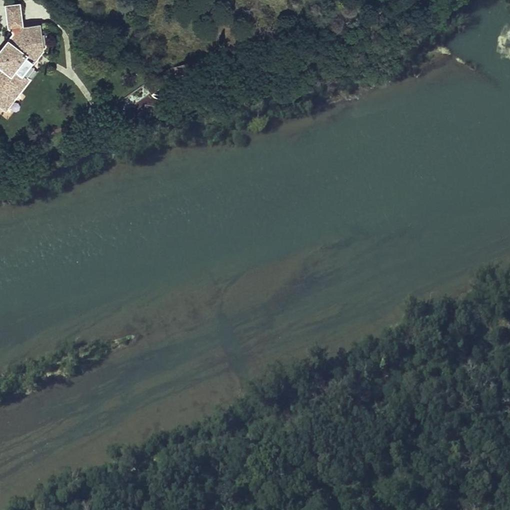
[(20,4),(6,5),(8,27),(22,26),(20,4)]
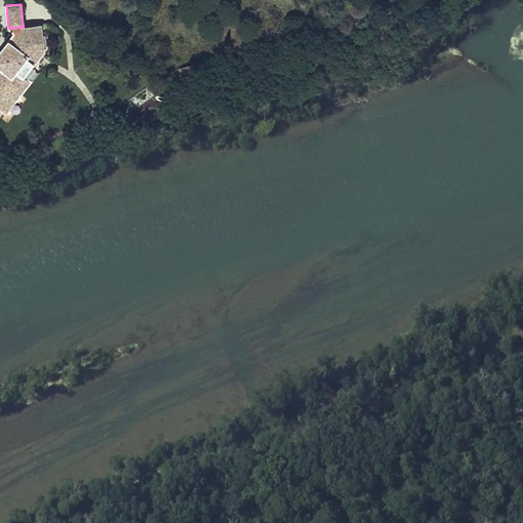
[(23,29),(11,44),(13,46),(7,54),(1,50),(0,51),(0,107),(6,112),(30,81),(26,78),(22,75),(29,65),(33,63),(37,56),(36,48),(42,47),(41,28),(23,29)]
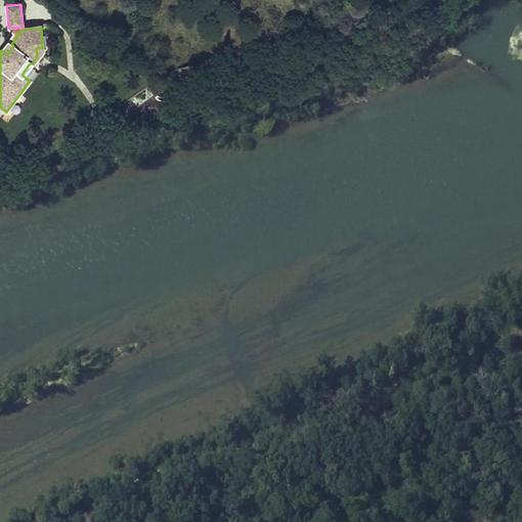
[(7,42),(1,50),(7,54),(13,46),(11,44),(7,42)]
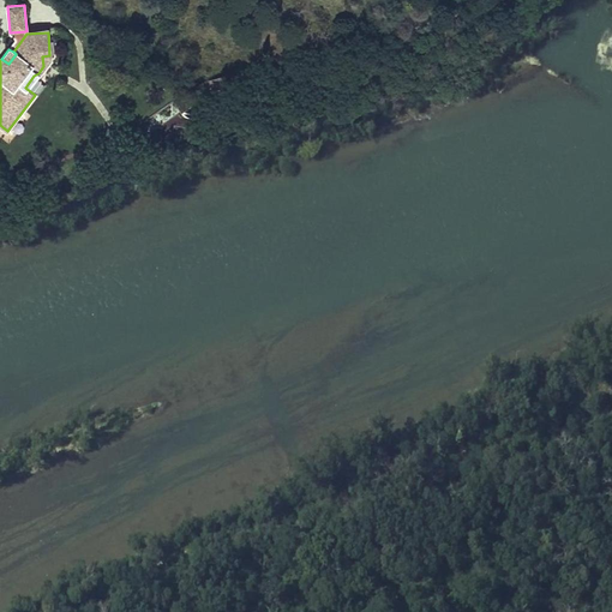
[(34,76),(25,88),(30,91),(40,81),(39,73),(34,76)]
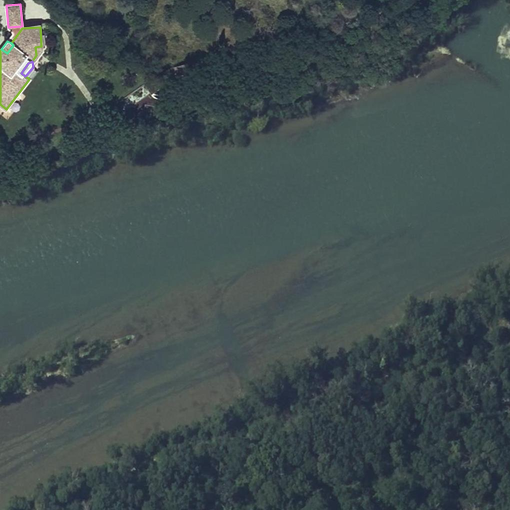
[(153,79),(143,86),(148,94),(150,96),(163,86),(153,79)]
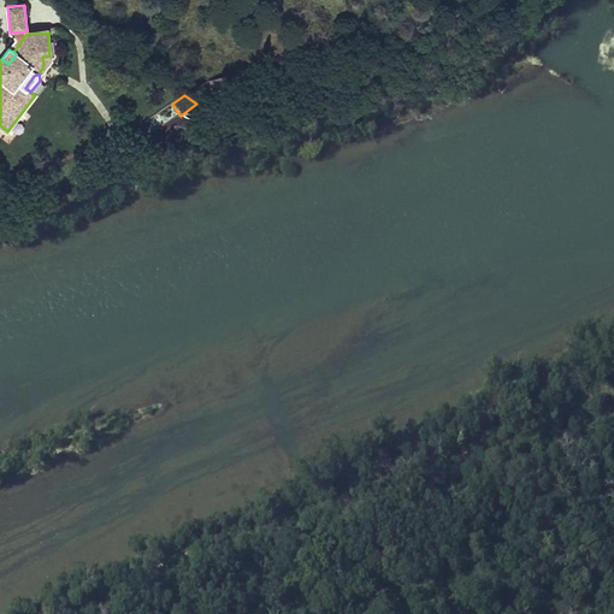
[(200,101),(196,104),(181,116),(187,119),(190,120),(196,123),(202,122),(206,120),(212,117),(217,113),(200,101)]
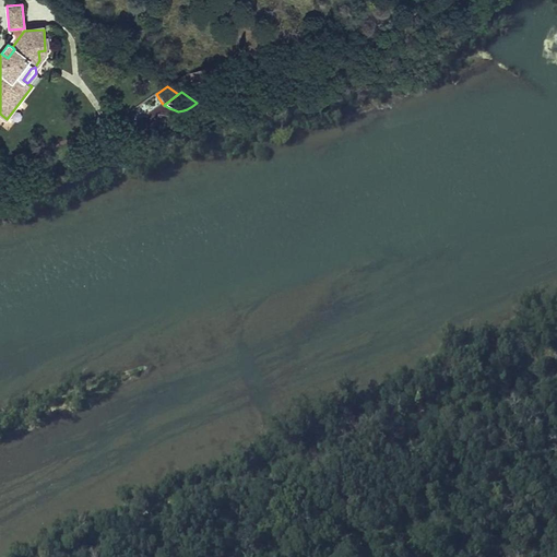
[(156,94),(122,117),(128,125),(162,103),(156,94)]
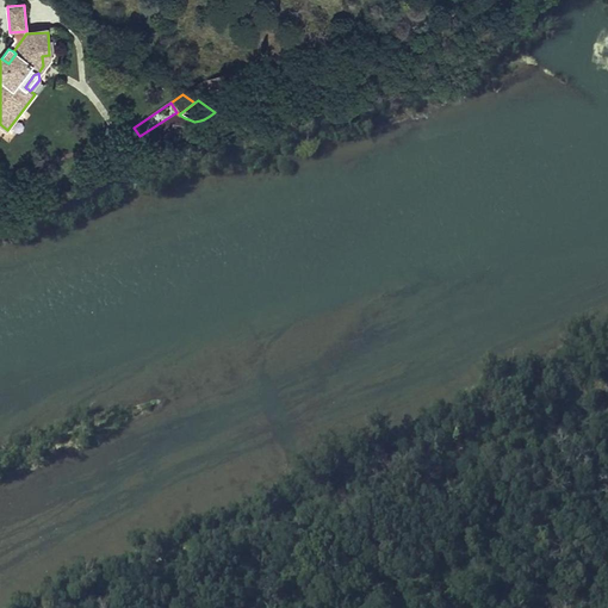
[(169,137),(180,138),(181,128),(171,126),(169,137)]
